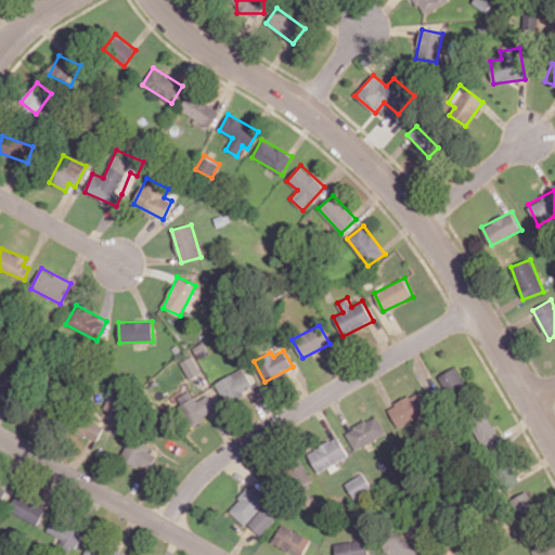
[(190,378),(202,373),(192,356),(181,362),(190,378)]
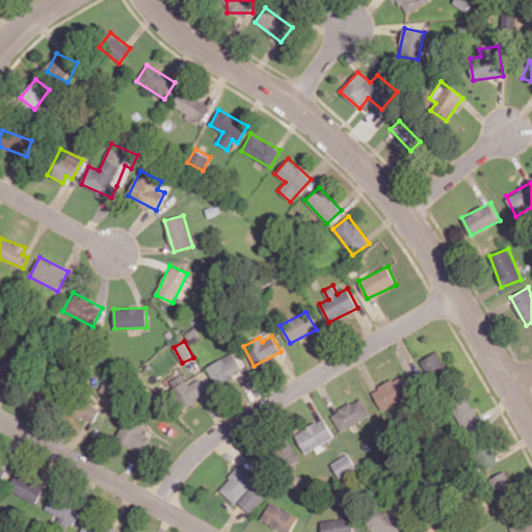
[(420,360),(432,382),(448,373),(436,351),(420,360)]
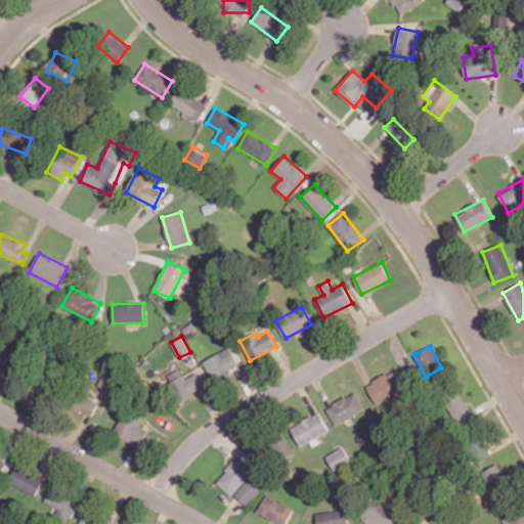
[(241,367),(231,347),(204,359),(213,380),(241,367)]
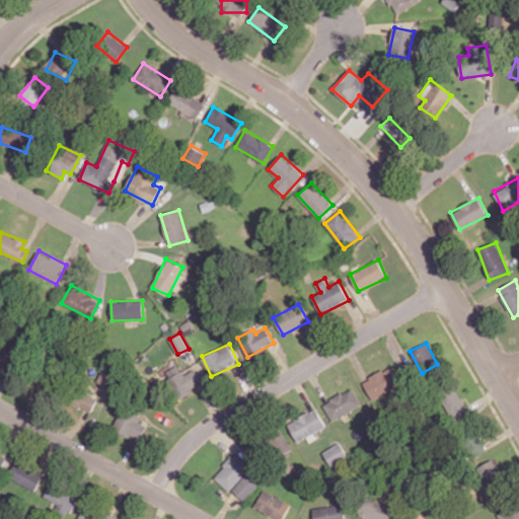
[(19,352),(0,345),(0,364),(13,369),(19,352)]
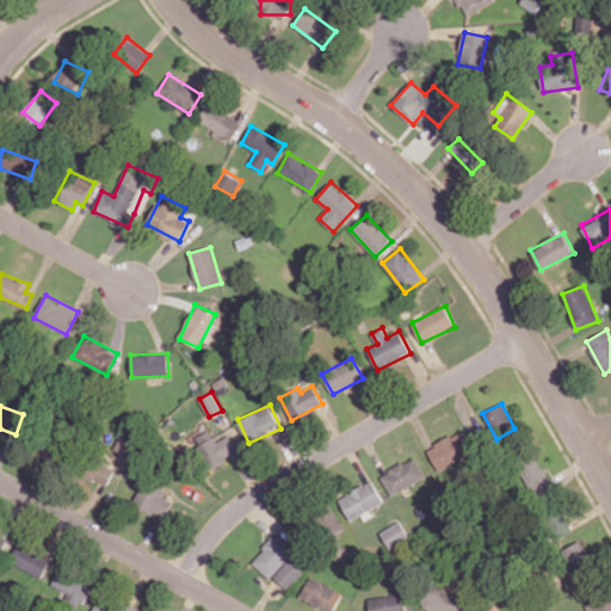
[(217,444),(209,430),(193,438),(210,469),(239,452),(229,437),(217,444)]
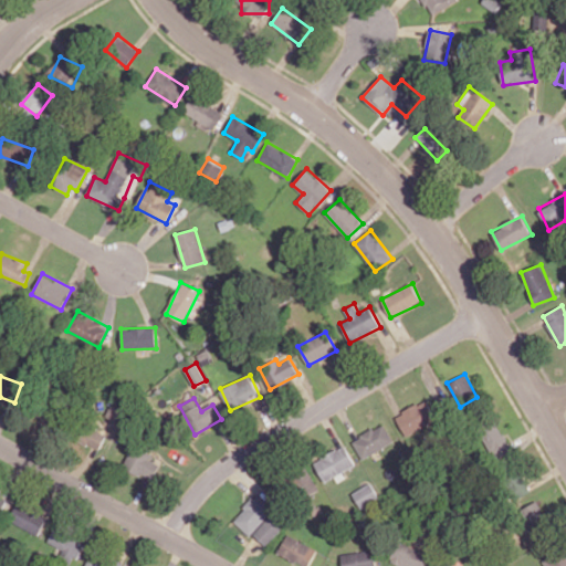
[(405,436),(437,420),(427,399),(395,413),(405,436)]
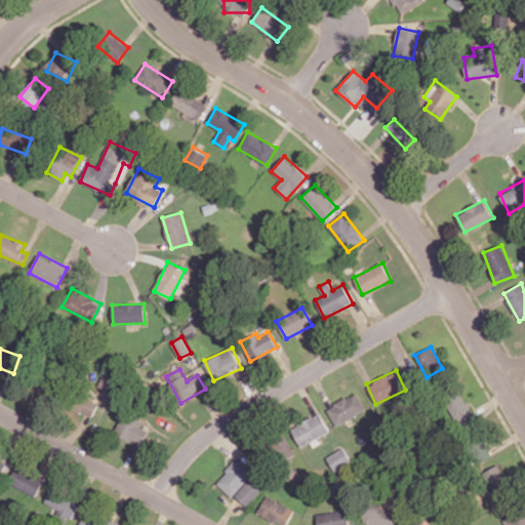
[(101,398),(81,389),(72,408),(92,417),(101,398)]
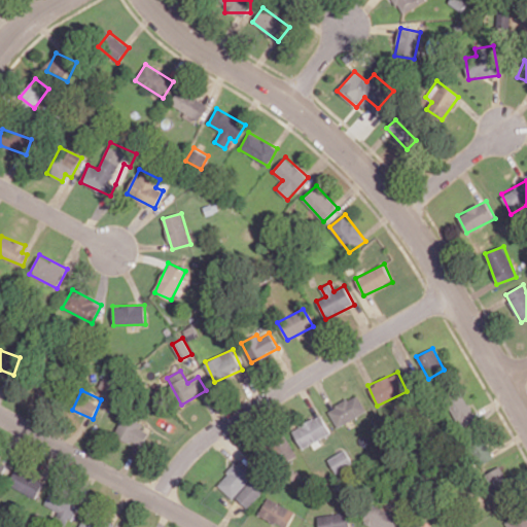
[(447,399),(459,430),(477,423),(463,392),(447,399)]
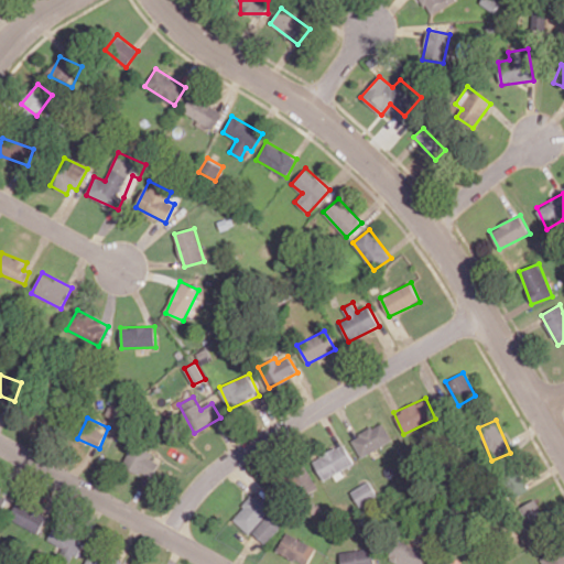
[(351,437),(359,456),(392,442),(383,422),(351,437)]
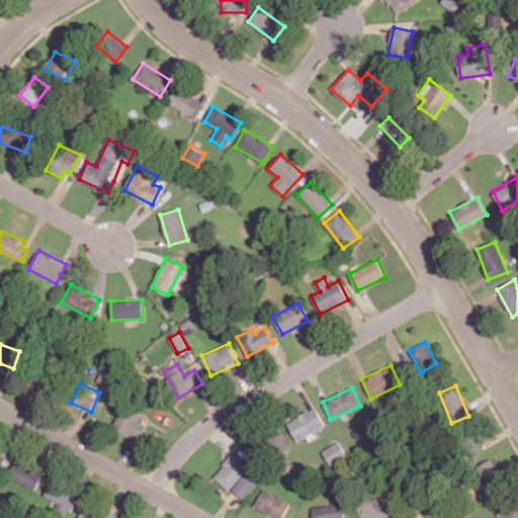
[(141,439),(147,424),(136,420),(138,414),(121,407),(113,428),(141,439)]
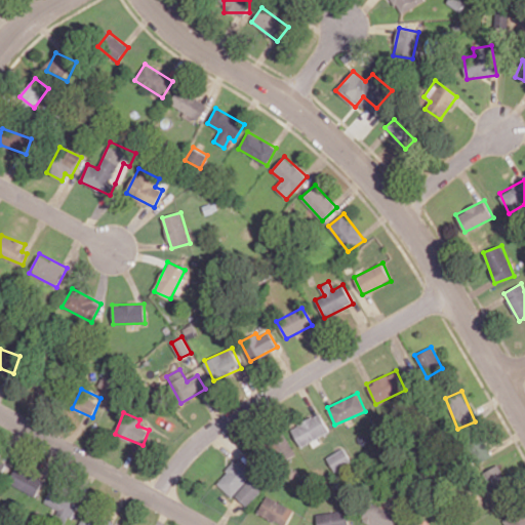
[(320,443),(318,437),(329,432),(320,413),(291,427),(300,447),(312,442),(313,446),(320,443)]
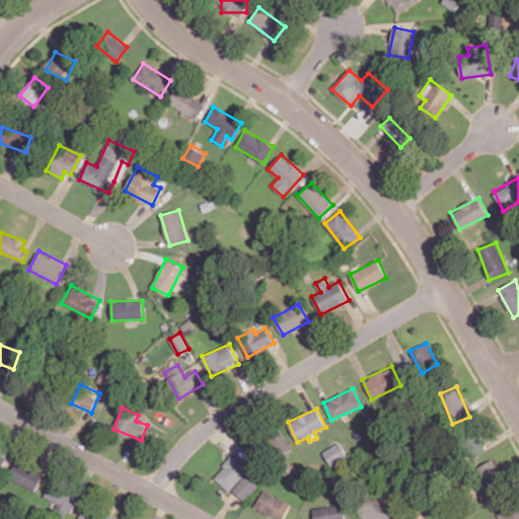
[(461,438),(470,458),(487,451),(477,431),(461,438)]
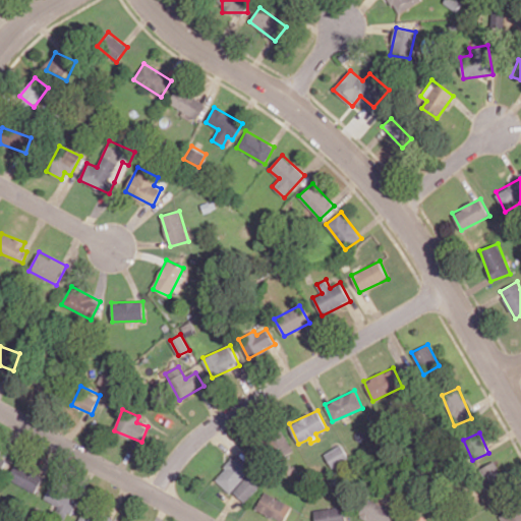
[(349,458),(342,445),(325,453),(332,467),(349,458)]
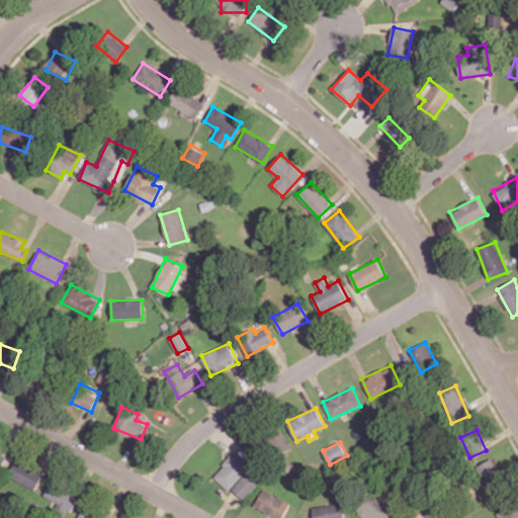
[(229,490),(251,465),(236,451),(213,476),(229,490)]
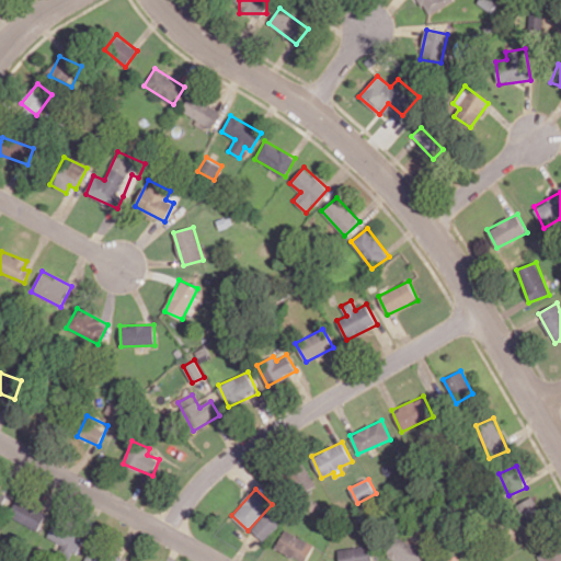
[(514,505),(526,527),(544,517),(531,495),(514,505)]
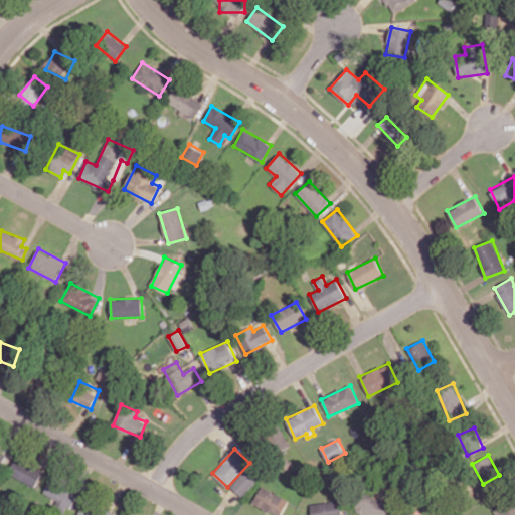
[(43,470),(16,457),(8,474),(35,487),(43,470)]
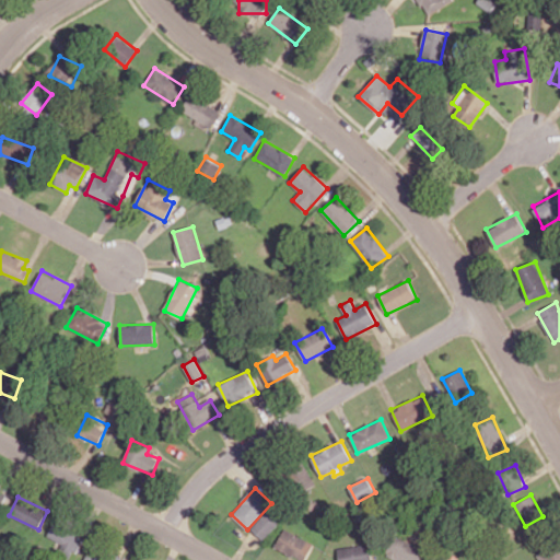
[(264,540),(281,521),(269,509),(251,528),(264,540)]
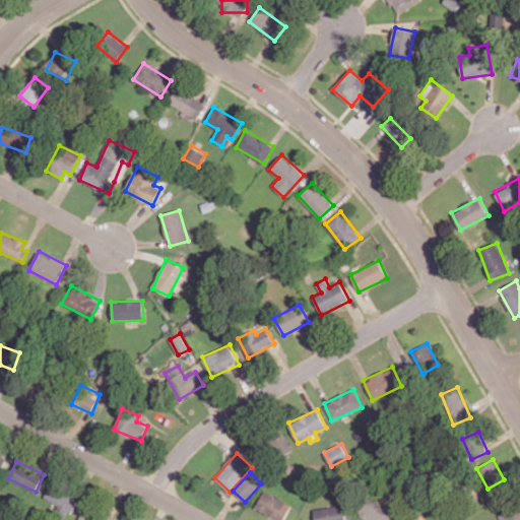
[(45,499),(57,504),(54,512),(69,518),(79,494),(51,482),(45,499)]
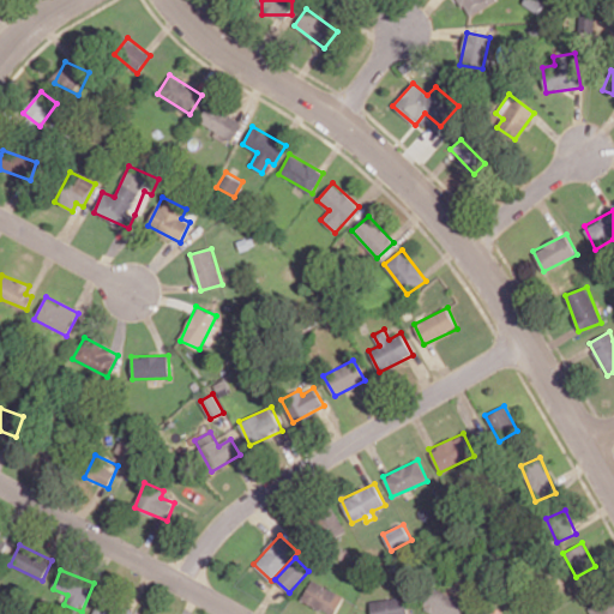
[(301,600),(330,613),(335,613),(344,596),(312,579),(301,600)]
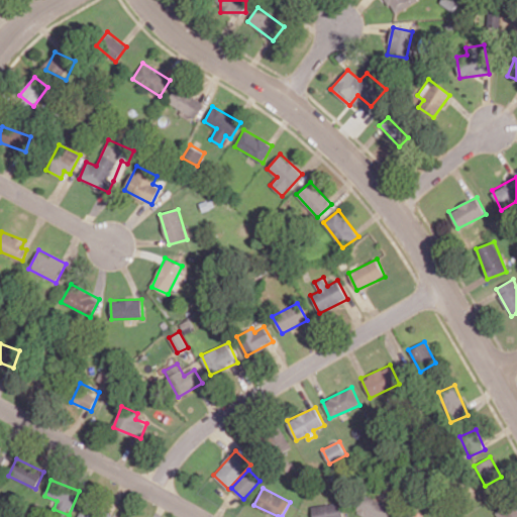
[(369,516),(388,516),(393,506),(363,494),(355,511),(369,516)]
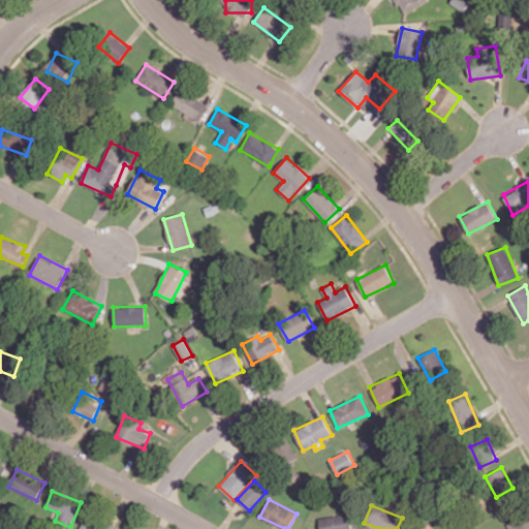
[(113,528),(115,526),(88,511),(79,528),(113,528)]
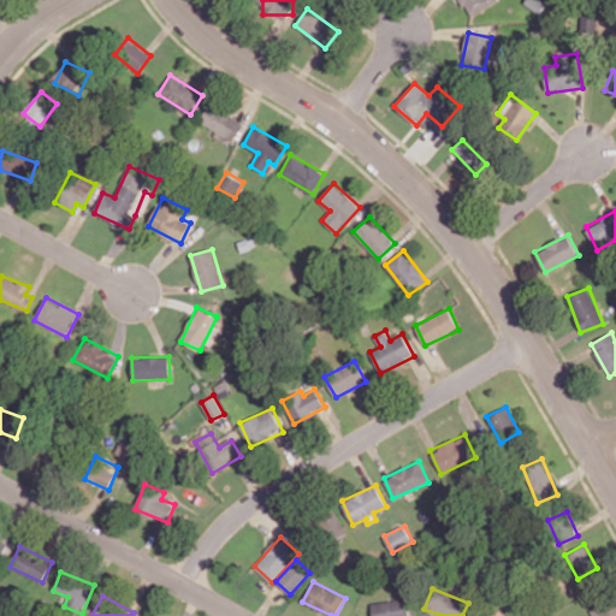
[(372,603),(373,615),(408,615),(407,599),(372,603)]
